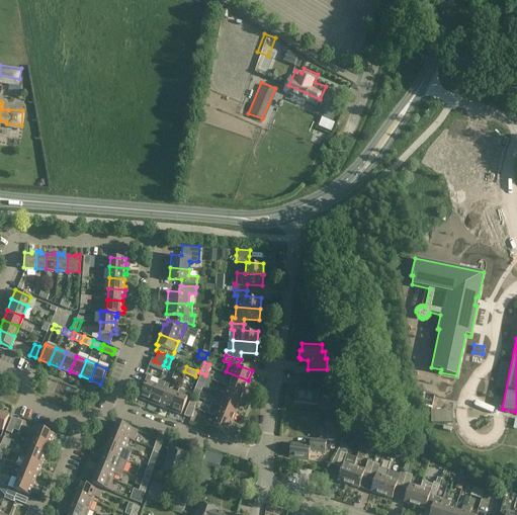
[(248,380),(226,371),(222,381),(227,383),(244,391),(248,380)]
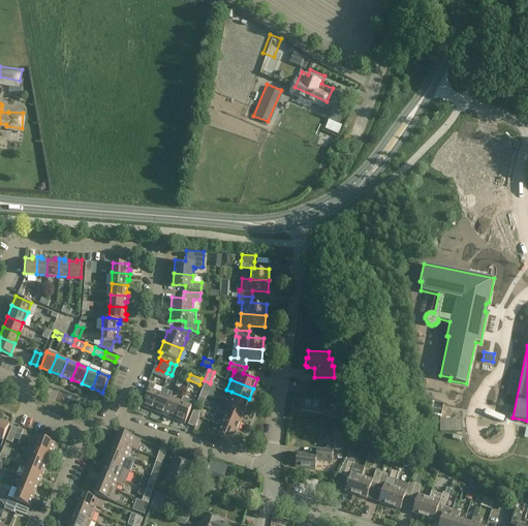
[(204,380),(199,391),(206,394),(210,383),(204,380)]
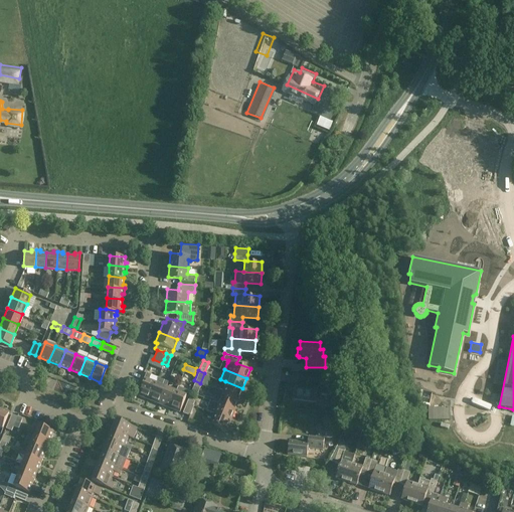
[(148,398),(155,382),(157,376),(157,375),(146,371),(141,382),(143,383),(138,394),(148,398)]
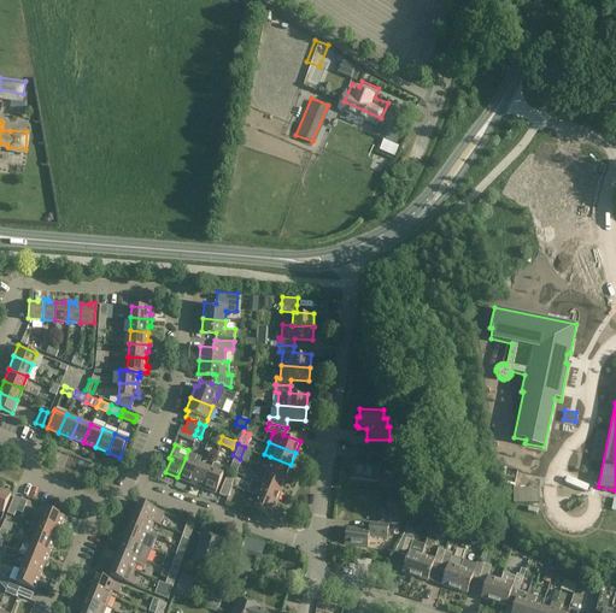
[(353,457),(352,475),(377,477),(379,459),(376,459),(377,448),(363,446),(362,454),(364,454),(364,458),(353,457)]
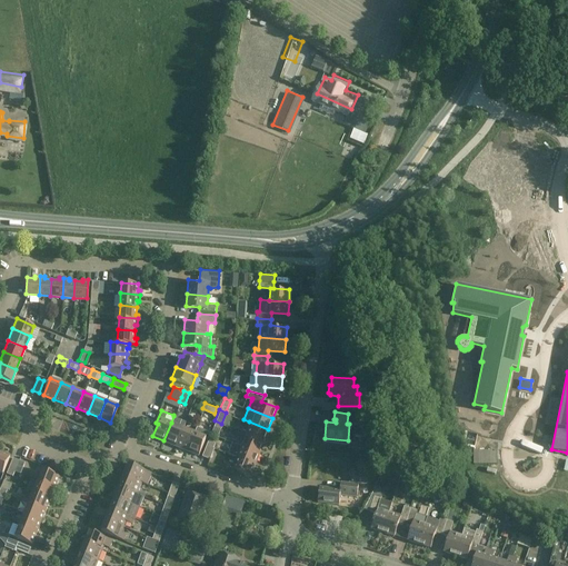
[(173,416),(171,423),(163,440),(175,445),(182,427),(185,420),(179,418),(173,416)]
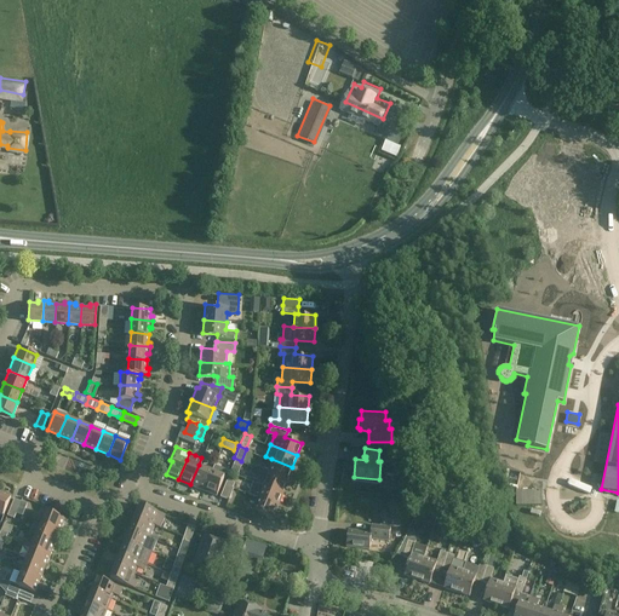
[(241,467),(261,473),(262,467),(252,465),(253,462),(244,459),(241,467)]
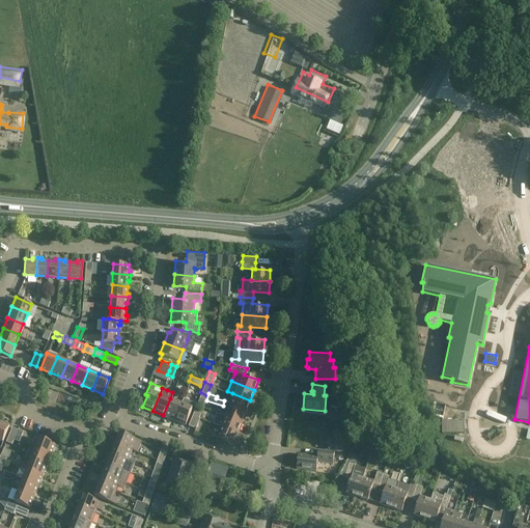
[(250,400),(232,393),(228,404),(246,411),(250,400)]
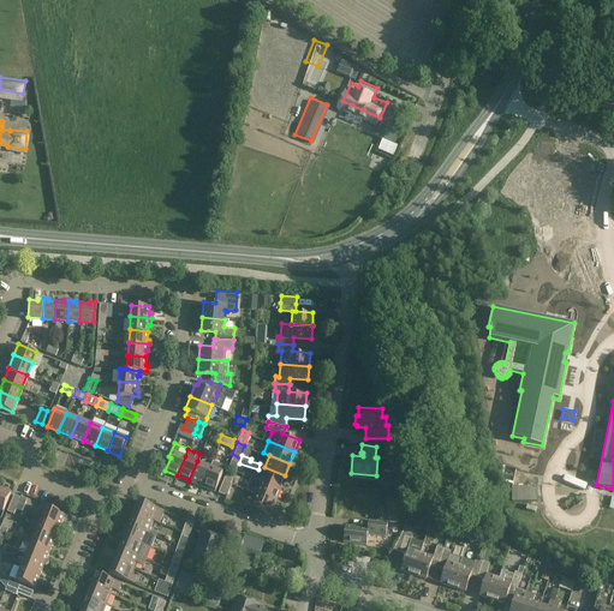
[(209,466),(202,484),(214,489),(222,469),(225,465),(212,460),(210,465),(209,465),(209,466)]
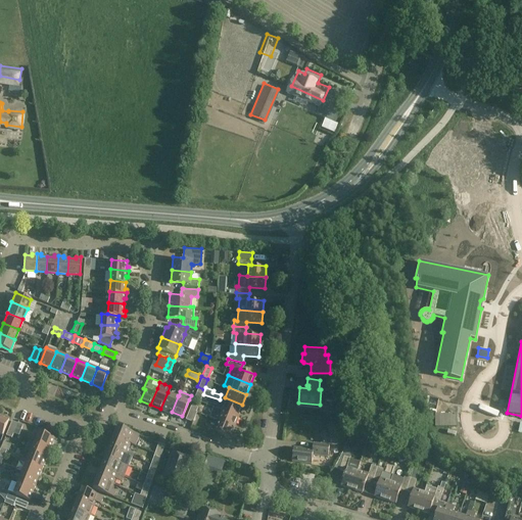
[(168,392),(160,409),(171,413),(172,412),(178,396),(168,392)]
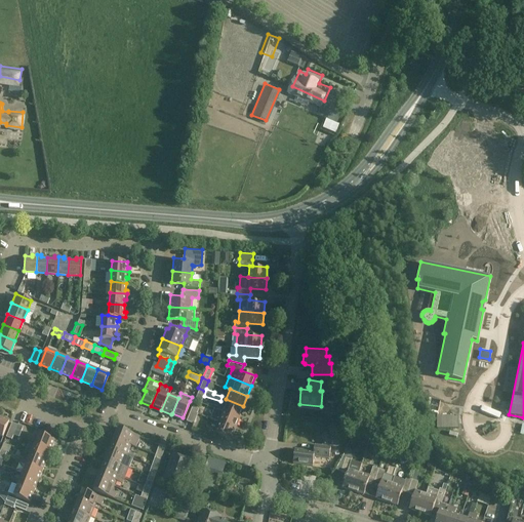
[(243,406),(226,399),(222,409),(239,416),(243,406)]
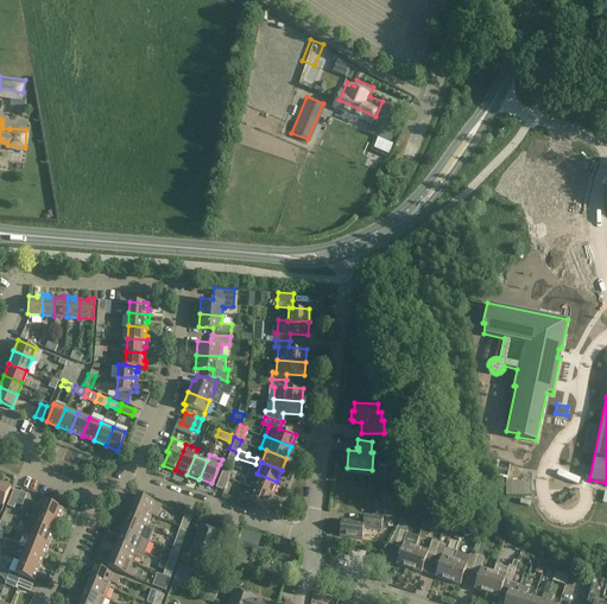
[(248,471),(244,482),(252,485),(272,494),(277,482),(257,474),(257,475),(248,471)]
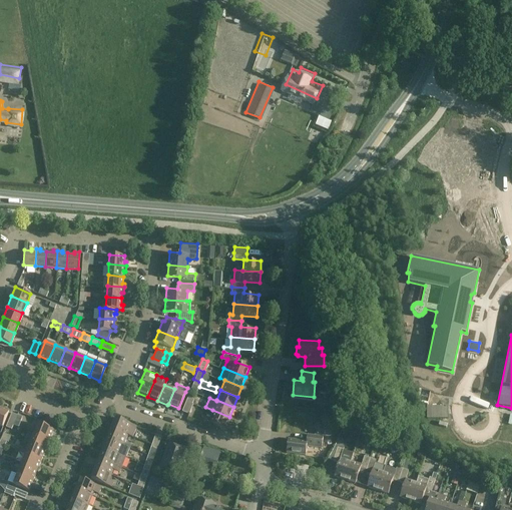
[(185,399),(181,409),(188,412),(192,402),(191,402),(185,399)]
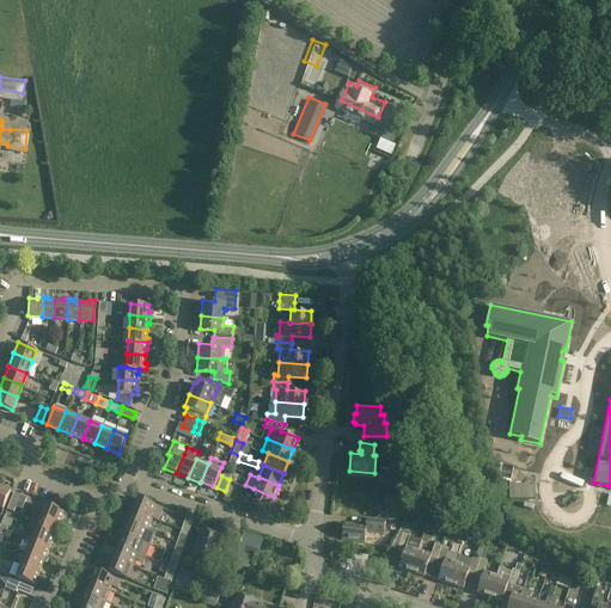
[(509,496),(533,496),(533,481),(509,481),(509,496)]
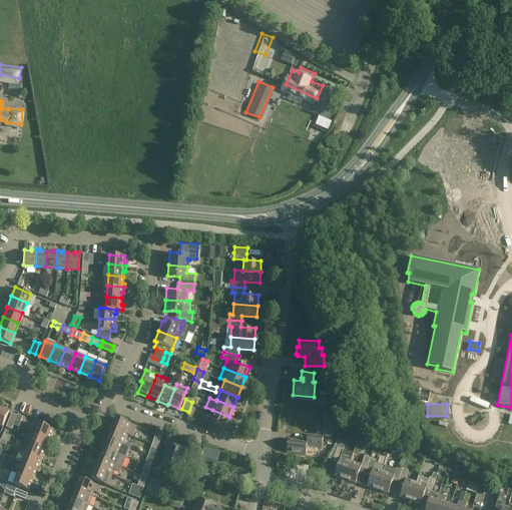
[(8,410),(0,406),(0,425),(2,426),(8,410)]
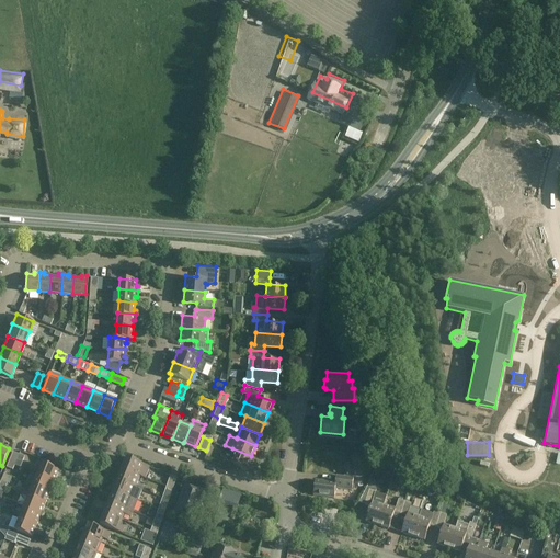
[(232,450),(228,459),(247,467),(251,457),(251,456),(232,448),(232,450)]
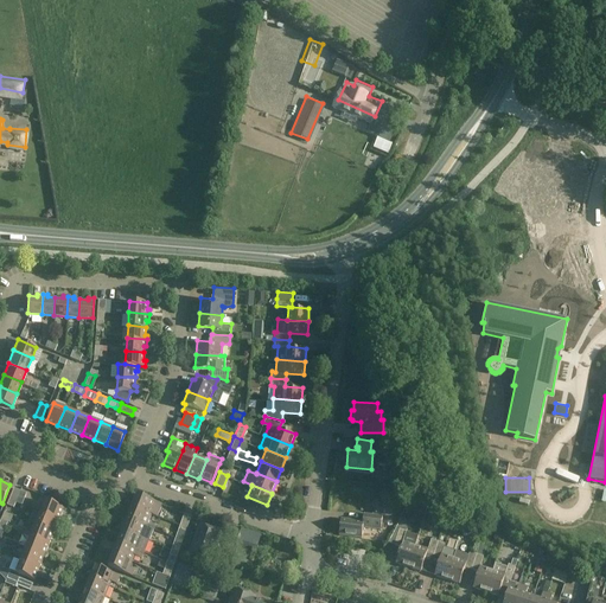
[(13,486),(8,498),(14,500),(19,489),(13,486)]
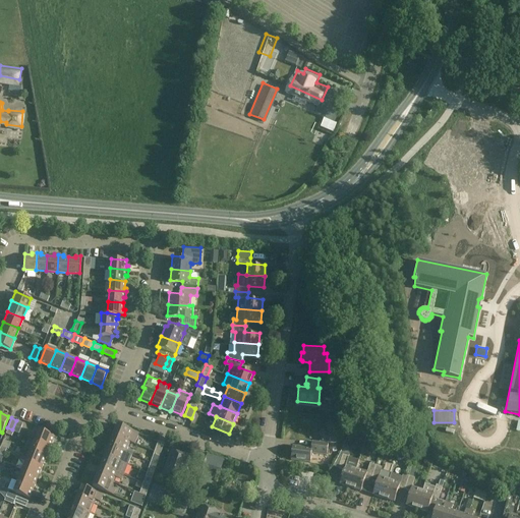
[(113,433),(129,440),(133,442),(137,432),(117,423),(113,433)]
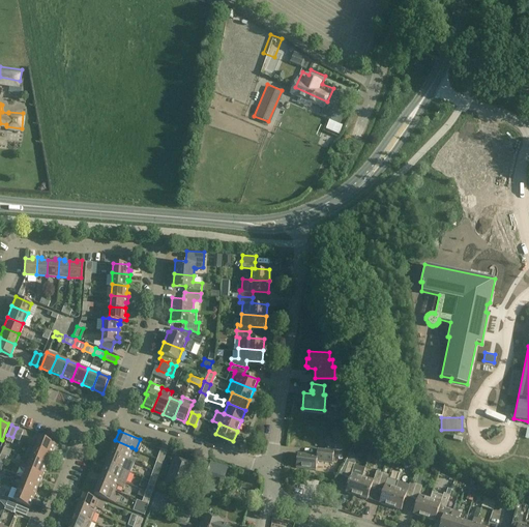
[(35,446),(51,452),(55,443),(38,436),(36,441),(30,439),(29,443),(35,446)]
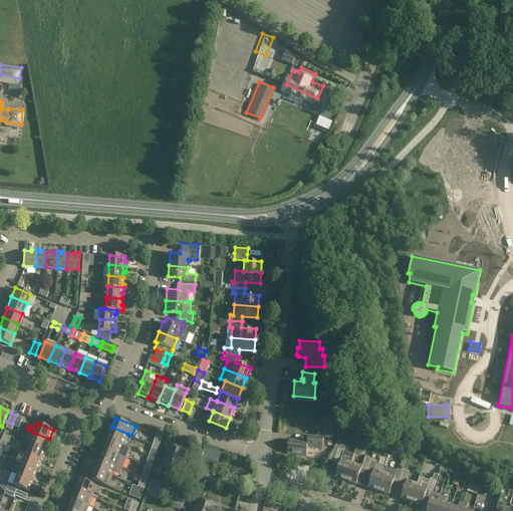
[(315,423),(314,433),(326,434),(326,433),(330,434),(331,428),(329,428),(329,426),(327,425),(327,424),(315,423)]
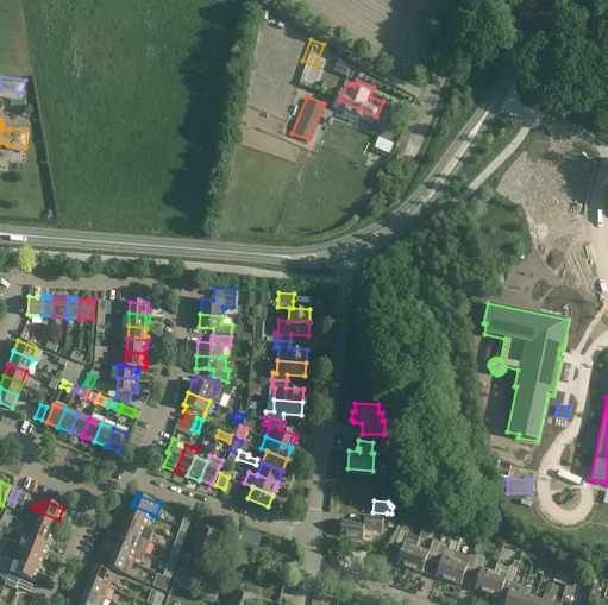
[(132,505),(127,517),(146,525),(151,514),(132,505)]
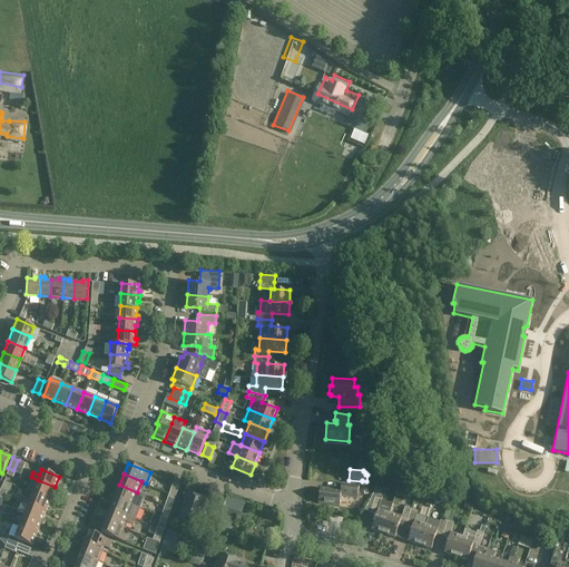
[(38,480),(33,490),(50,497),(55,487),(38,480)]
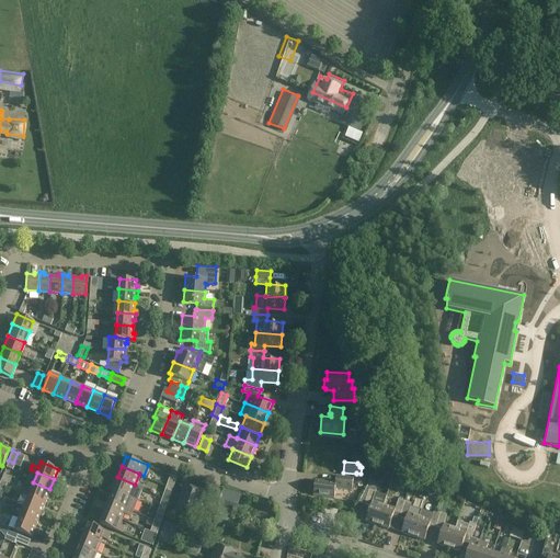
[(166,485),(172,487),(175,476),(169,474),(166,485)]
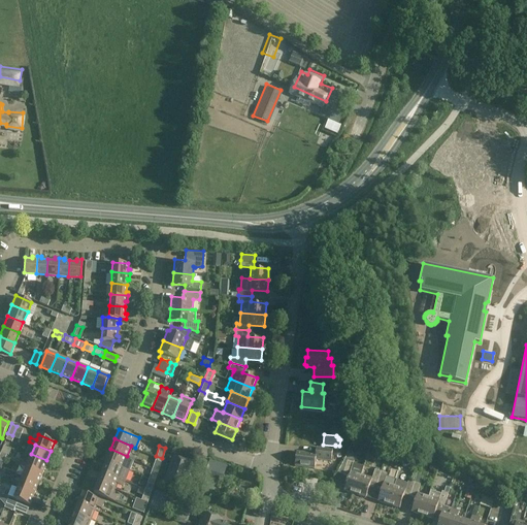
[(296,450),(294,464),(314,466),(315,457),(330,459),(332,447),(316,446),(315,452),(296,450)]
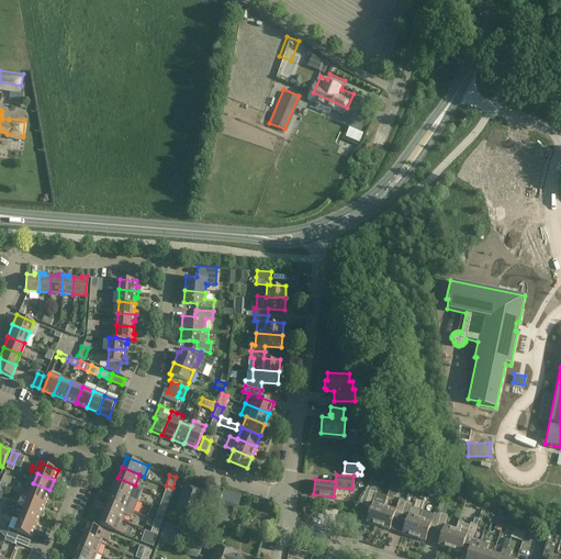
[(118,478),(113,489),(137,499),(142,488),(135,485),(118,478)]
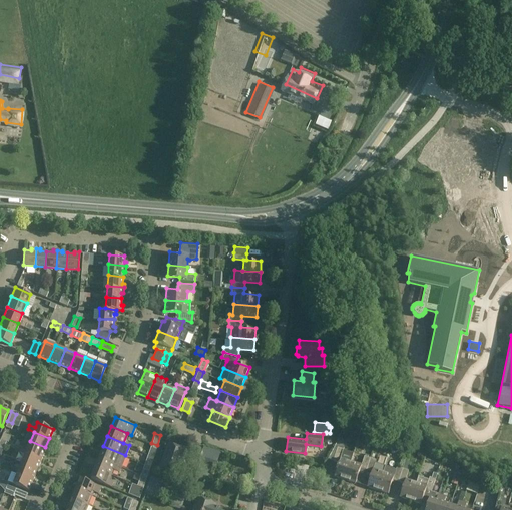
[(30,441),(25,452),(41,458),(45,447),(30,441)]
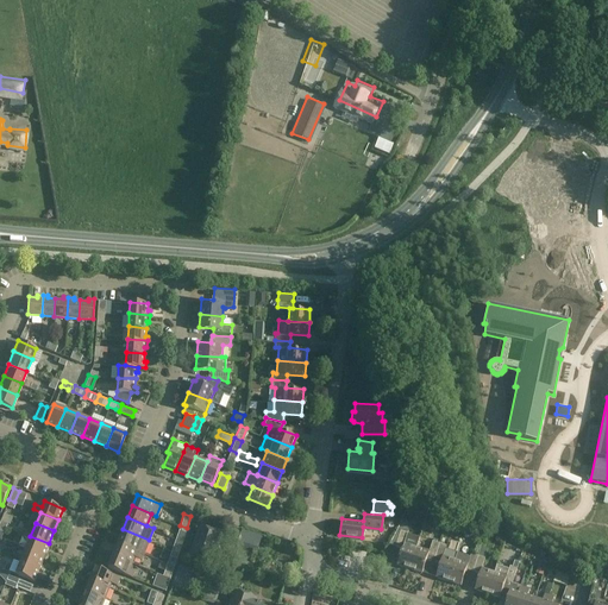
[(195,537),(192,549),(199,552),(212,556),(219,533),(206,528),(201,540),(195,537)]
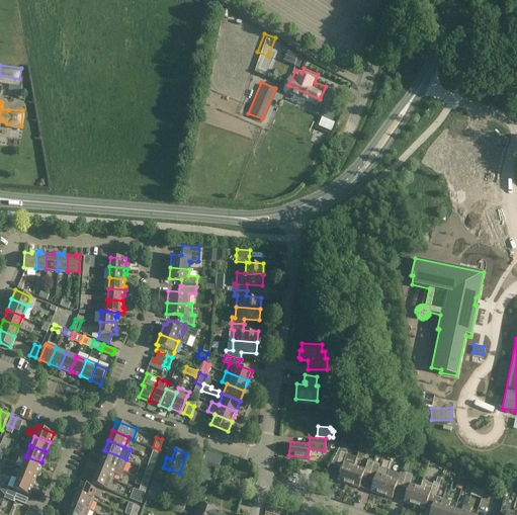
[(340,449),(336,463),(342,465),(337,479),(348,483),(354,463),(356,455),(346,452),(346,451),(340,449)]
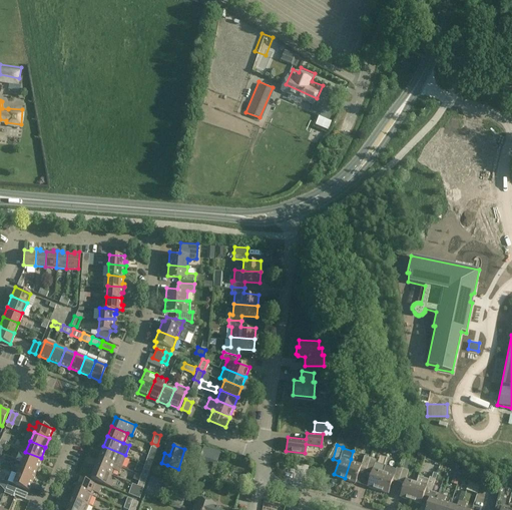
[(125,455),(103,446),(99,456),(121,465),(125,455)]
